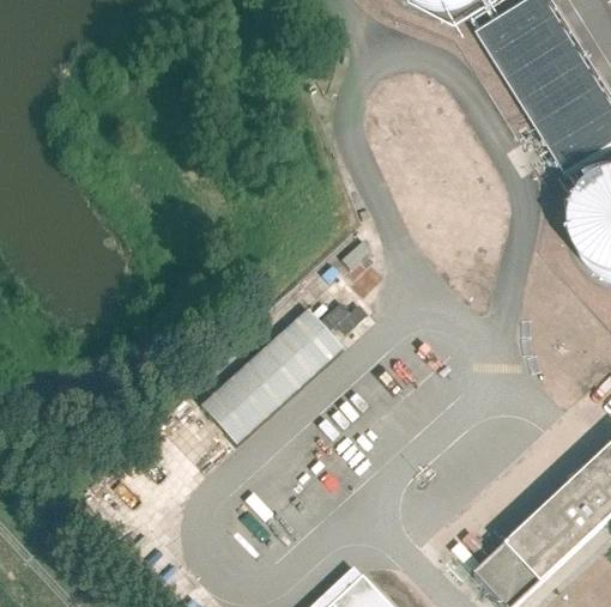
[(527,0),(476,34),(564,175),(610,145),(610,104),(544,0),(527,0)]
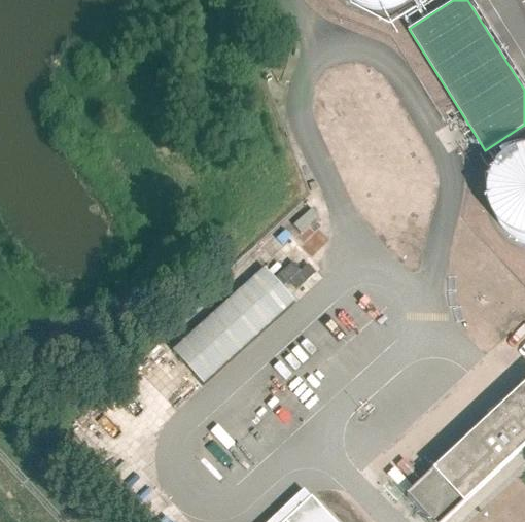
[(524,149),(513,154),(503,162),(495,172),(491,183),(489,195),(491,207),(495,218),(503,229),(513,236),(524,240),(524,149)]
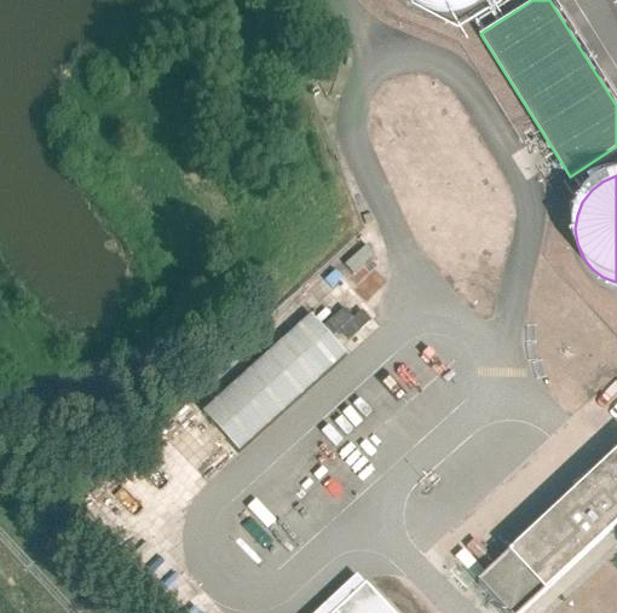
[(305,314),(200,409),(235,449),(341,353),(305,314)]
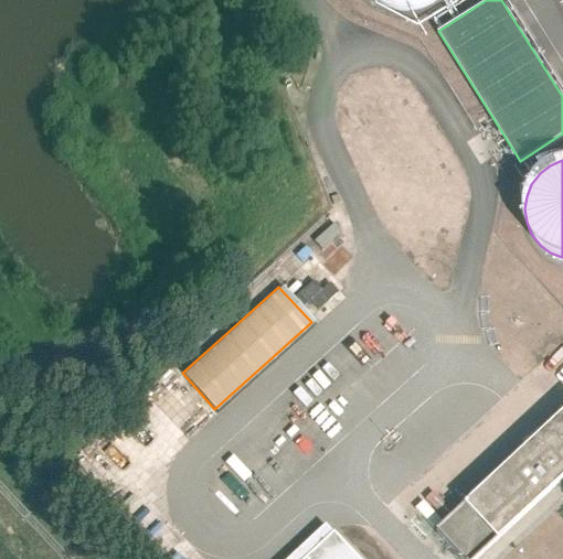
[(461,558),(469,558),(562,471),(562,405),(531,434),(433,527),(461,558)]
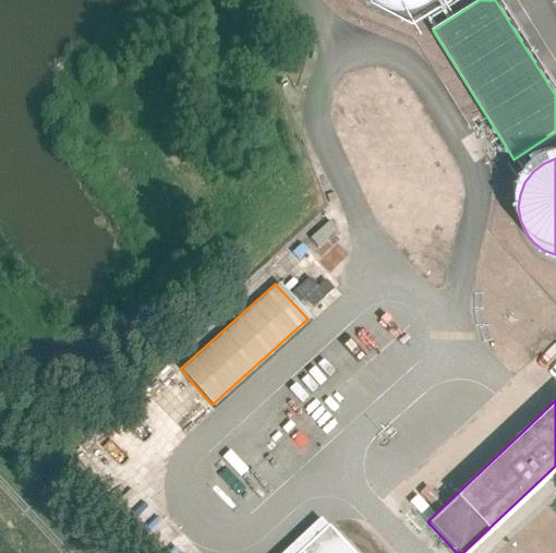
[(140,496),(147,489),(134,475),(125,482),(140,496)]
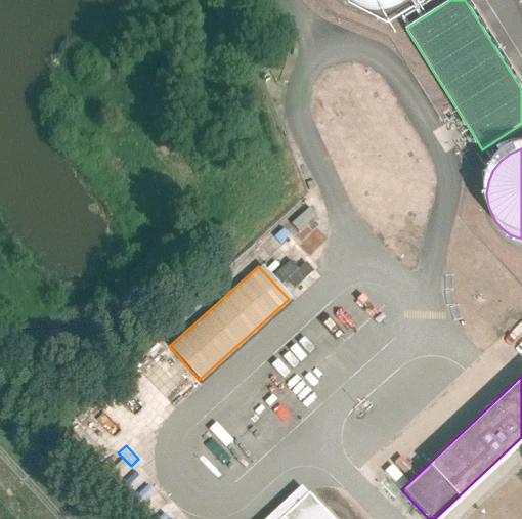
[(332,518),(306,491),(276,518),(332,518)]
